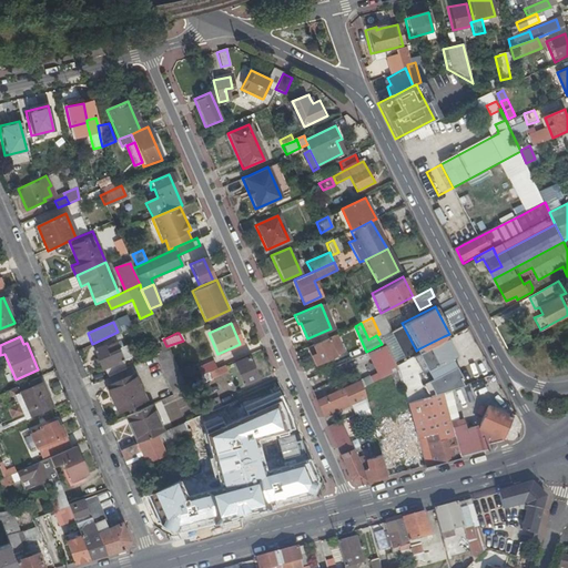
[(416,351),(395,362),(401,375),(397,376),(405,402),(419,396),(438,391),(457,385),(446,364),(438,368),(436,365),(454,356),(444,336),(419,348),(416,351)]
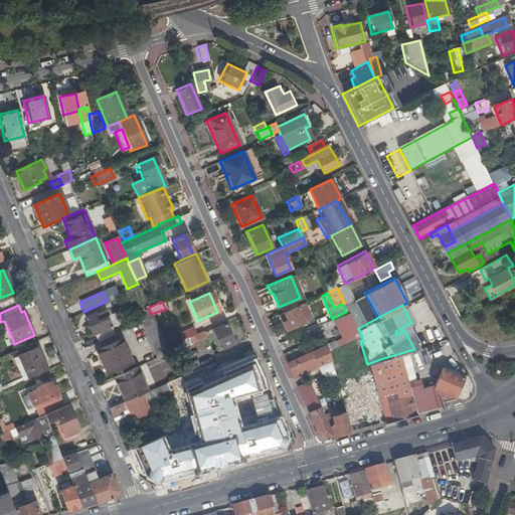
[(302,322),(296,307),(283,312),(285,318),(280,320),(285,330),(302,322)]
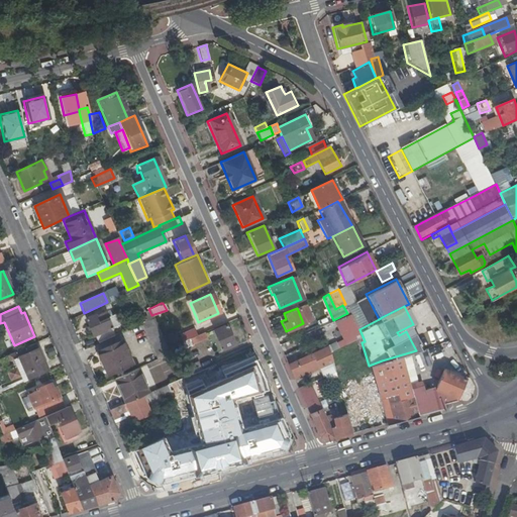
[(335,319),(338,326),(351,320),(347,313),(335,319)]
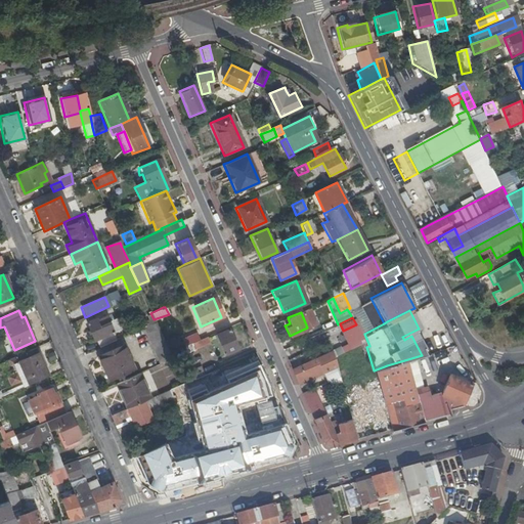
[(94,318),(85,322),(91,340),(93,340),(110,333),(112,332),(107,322),(98,325),(97,326),(94,318)]
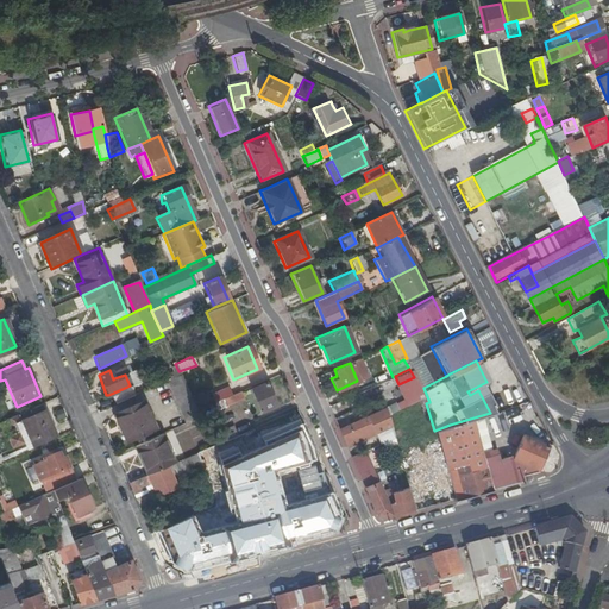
[(180,375),(163,382),(182,425),(199,418),(196,410),(180,375)]
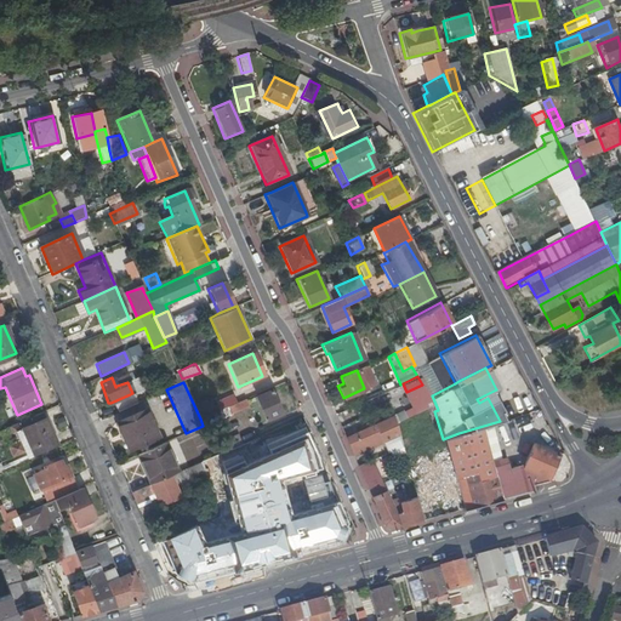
[(422,385),(406,392),(417,411),(433,403),(422,385)]
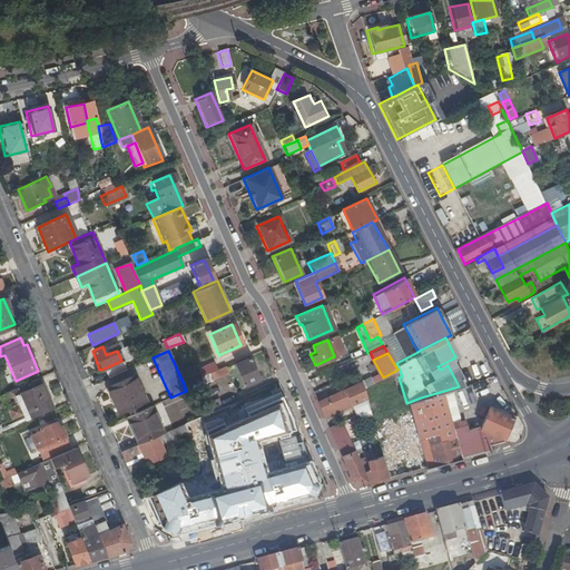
[(247,360),(232,367),(239,385),(244,386),(256,380),(247,360)]
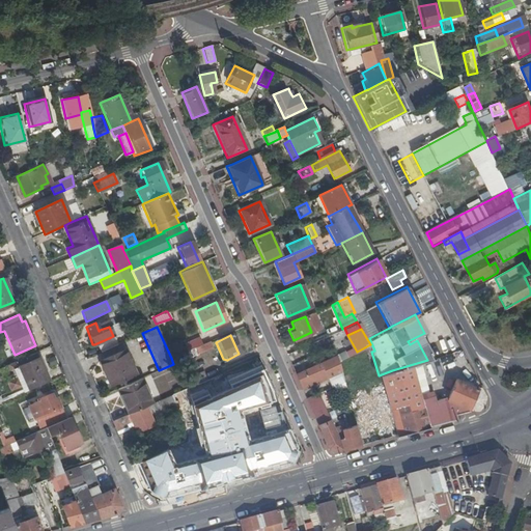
[(94,344),(98,353),(115,345),(111,337),(94,344)]
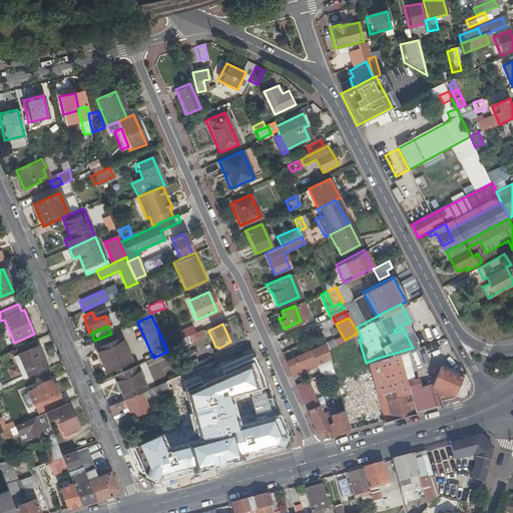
[(206,335),(203,329),(173,342),(175,346),(183,343),(182,341),(192,337),(194,340),(206,335)]
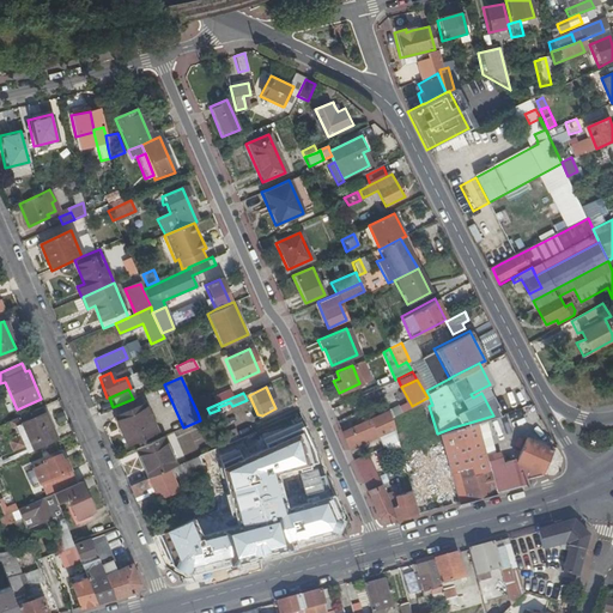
[(339,431),(347,448),(376,434),(393,426),(390,418),(400,412),(394,400),(386,404),(388,410),(339,431)]
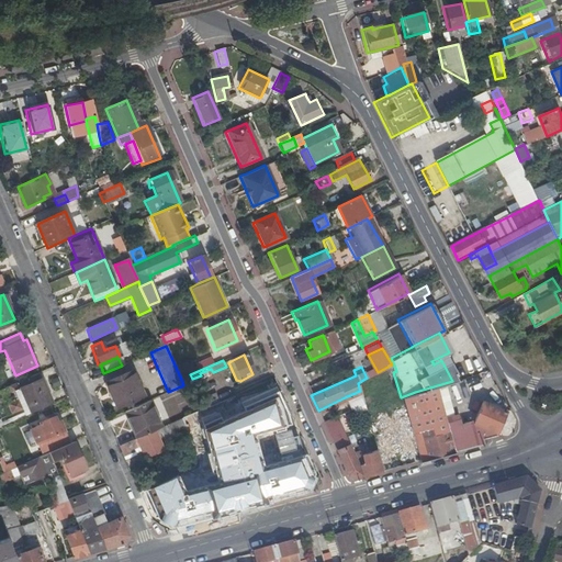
[(102,384),(114,409),(141,396),(128,371),(102,384)]
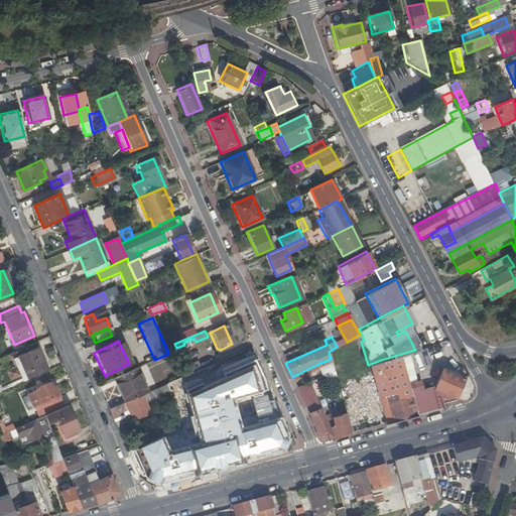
[(36,347),(34,343),(8,354),(9,360),(12,358),(18,356),(36,347)]
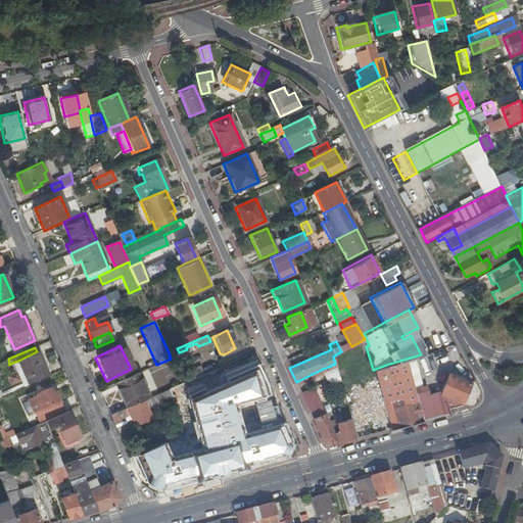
[(37,351),(18,361),(28,383),(48,375),(38,351),(37,351)]
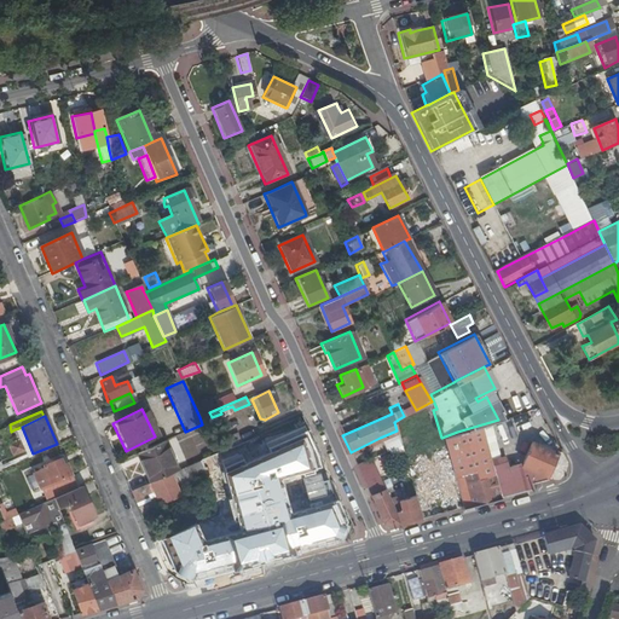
[(457,432),(441,438),(451,470),(453,484),(464,481),(492,474),(491,473),(478,426),(457,432)]
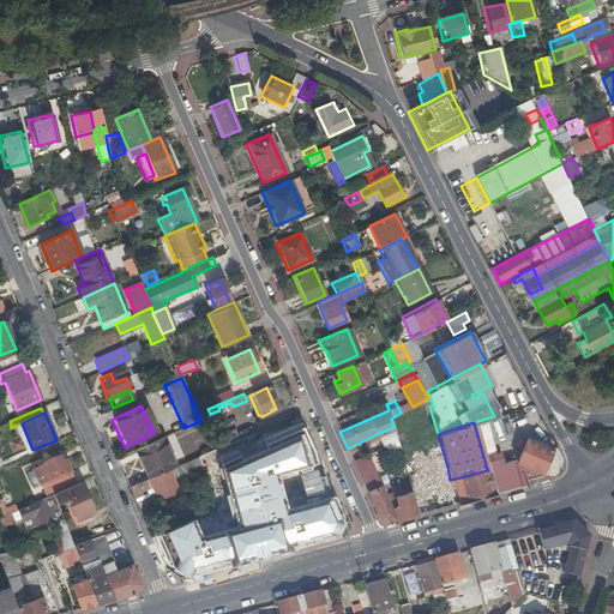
[(22,423),(14,426),(18,435),(23,447),(25,453),(32,450),(22,423)]
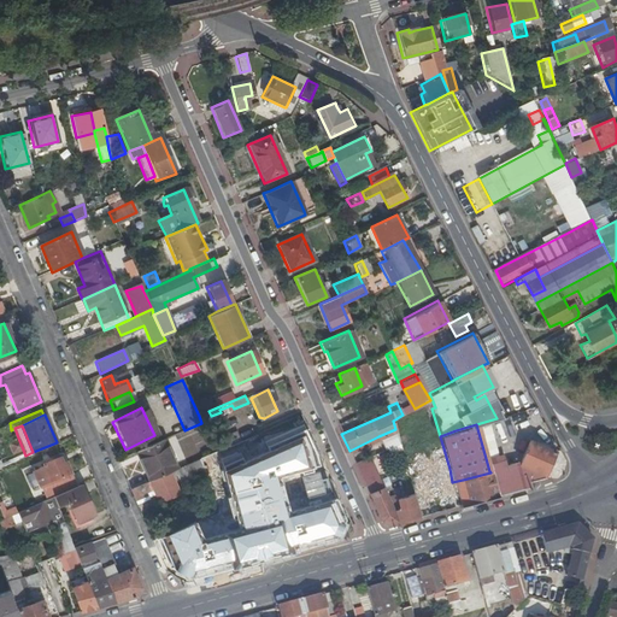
[(204,540),(195,521),(154,538),(169,571),(187,582),(262,559),(345,534),(347,524),(336,497),(292,510),(282,480),(324,465),(309,428),(221,464),(244,530),(204,540)]
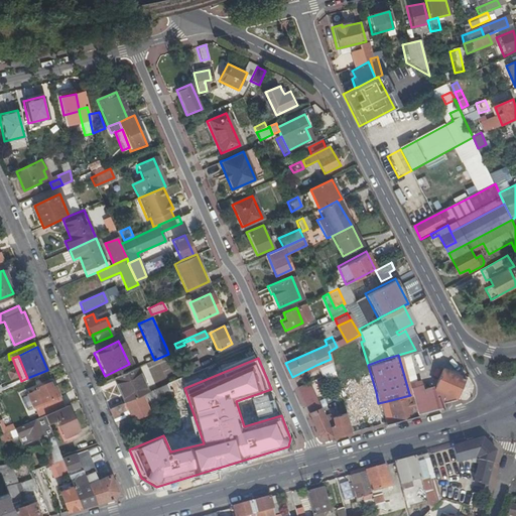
[(19,376),(15,366),(4,370),(8,381),(19,376)]
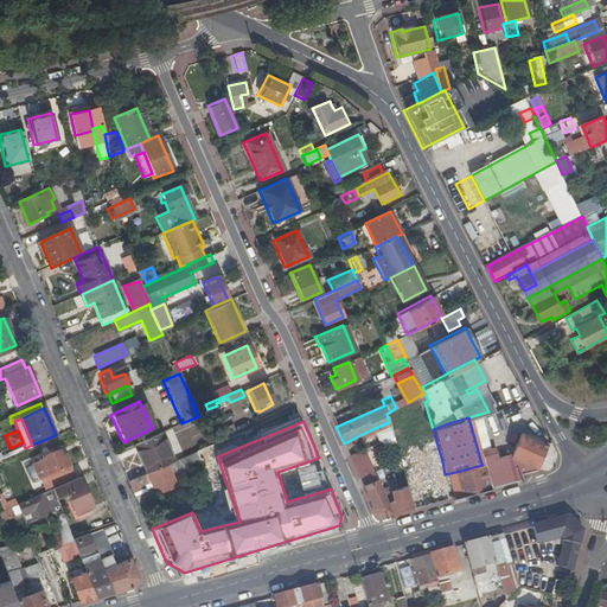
[(483,465),(489,486),(519,478),(518,473),(535,468),(543,443),(519,432),(510,455),(481,464),(483,465)]
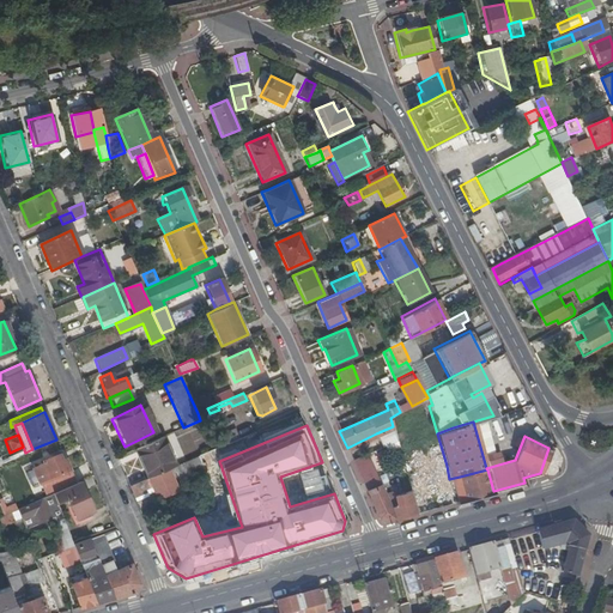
[(162,437),(134,449),(146,477),(170,466),(175,465),(162,437)]
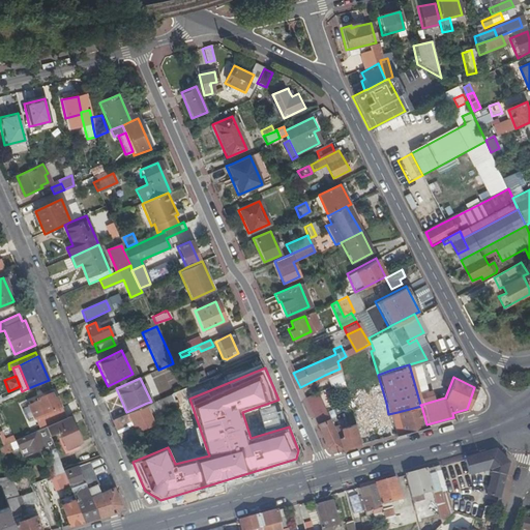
[(45,391),(43,388),(36,391),(39,398),(46,394),(45,391)]
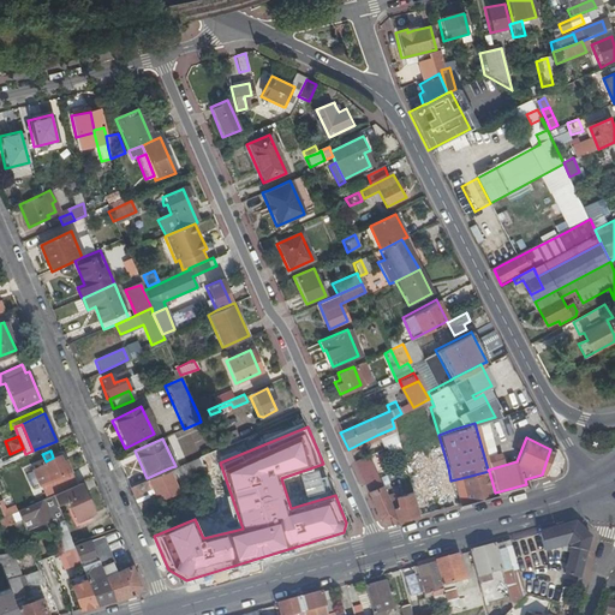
[(418,515),(411,490),(386,497),(372,454),(357,459),(377,529),(418,515)]
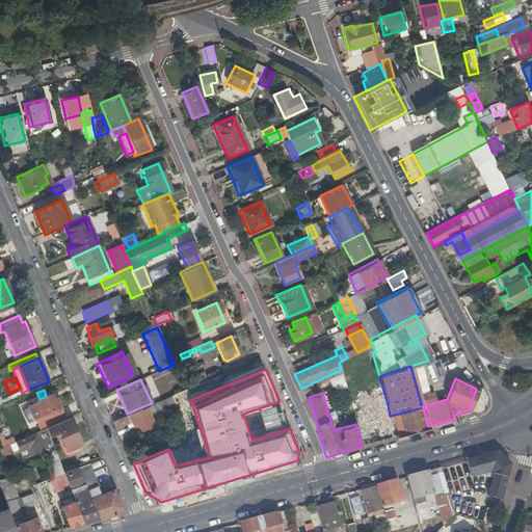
[(52,400),(49,395),(46,396),(40,399),(35,400),(36,403),(33,404),(41,417),(45,428),(64,420),(55,399),(52,400)]
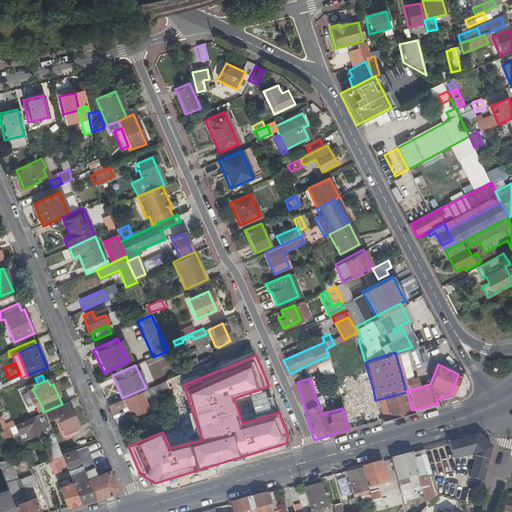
[(146,388),(142,389),(144,393),(147,392),(148,395),(165,388),(162,381),(146,388)]
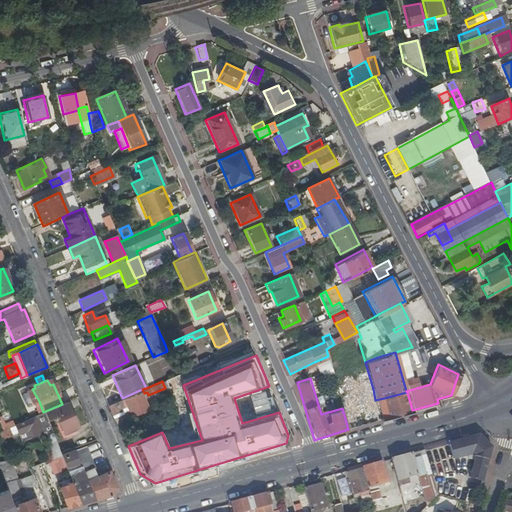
[(29,406),(39,401),(32,389),(32,388),(23,393),(29,406)]
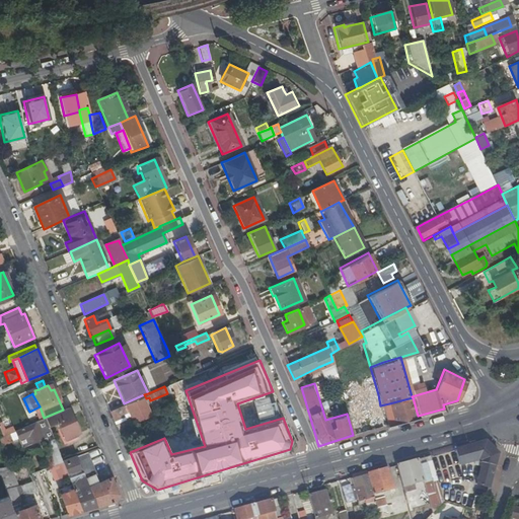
[(243,405),(248,418),(255,416),(254,411),(269,406),(266,397),(243,405)]
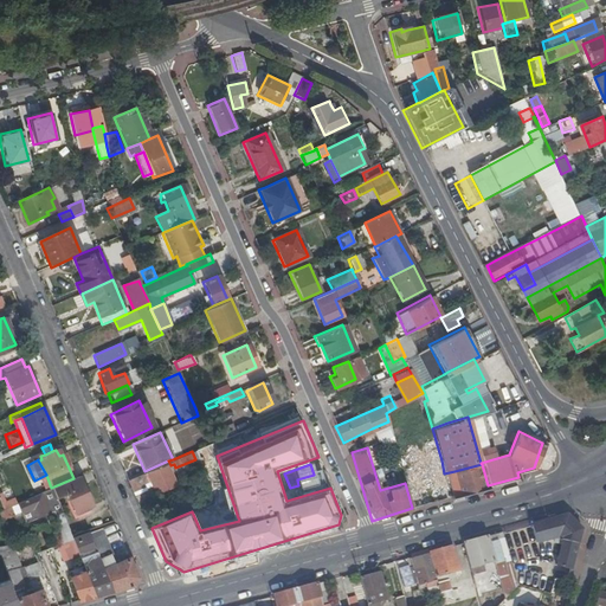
[(482,464),(455,471),(461,492),(488,485),(482,464)]
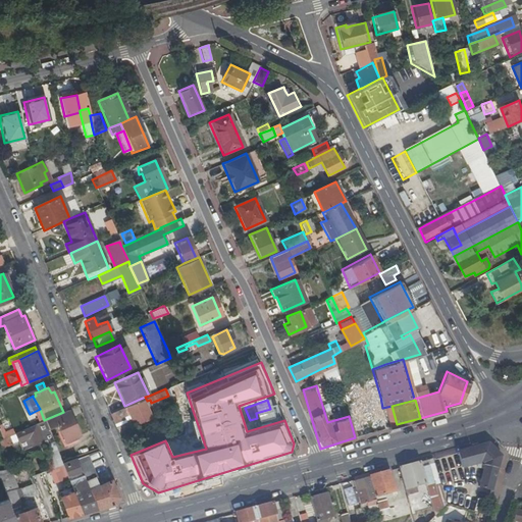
[(143,401),(125,408),(133,425),(150,417),(143,401)]
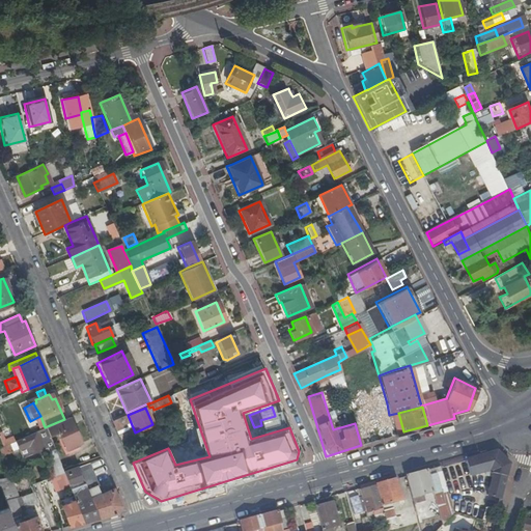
[(398,413),(389,415),(391,422),(394,434),(403,431),(398,413)]
